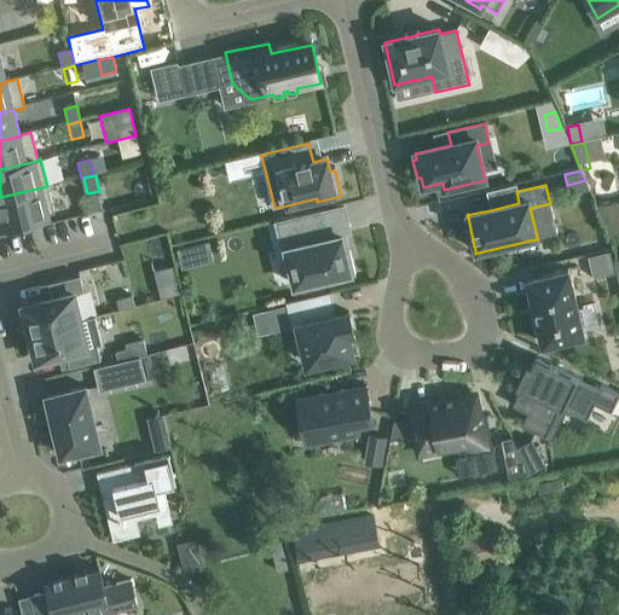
[(0,224),(1,227),(55,214),(47,186),(0,197),(0,224)]
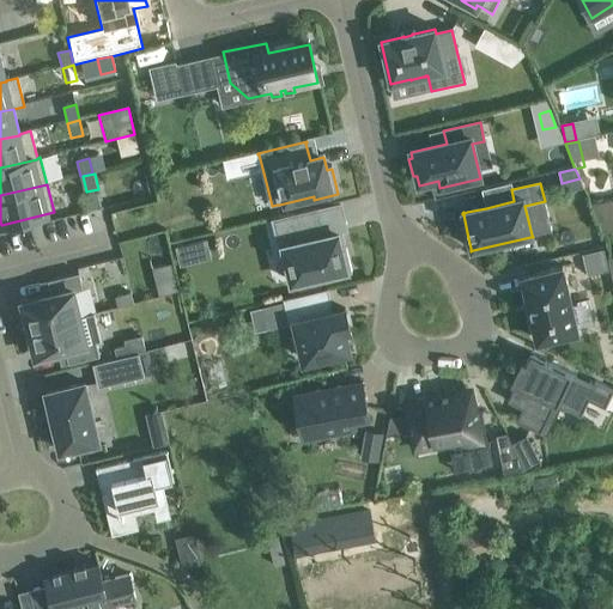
[(319,209),(272,221),(278,250),(283,249),(291,285),(327,276),(328,280),(352,274),(346,250),(343,251),(339,235),(325,237),(319,209)]
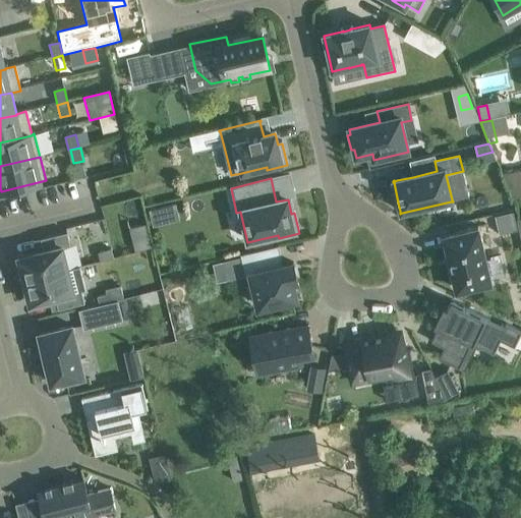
[(513,214),(495,218),(496,221),(498,220),(501,233),(499,233),(499,236),(517,232),(515,220),(513,214)]
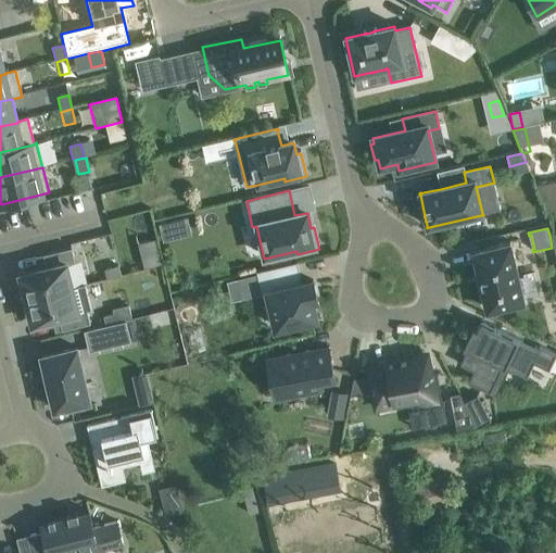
[(523,302),(509,243),(472,252),(487,311),(523,302)]
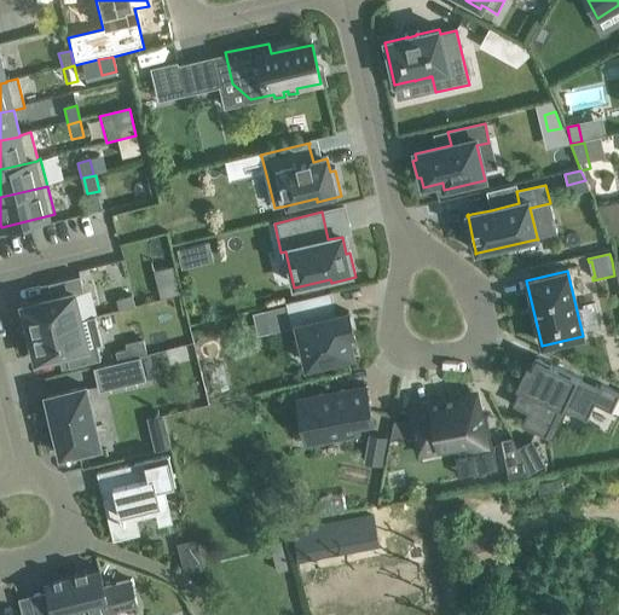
[(23,336),(81,321),(74,295),(84,294),(80,278),(48,285),(52,300),(22,307),(25,318),(21,319),(24,335),(23,336)]
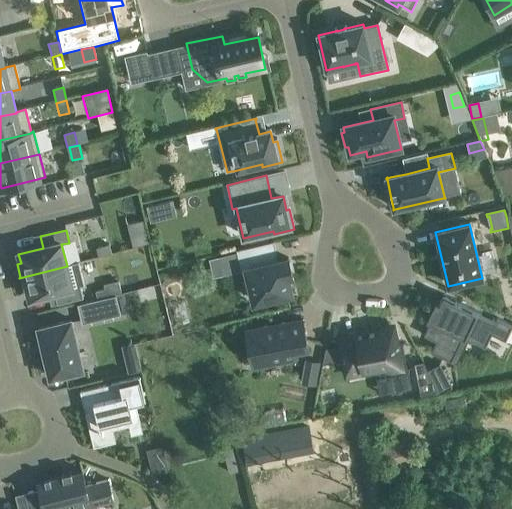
[(273,243),(236,252),(241,273),(247,272),(254,303),(291,294),(287,277),(292,276),(288,260),(278,262),(273,243)]
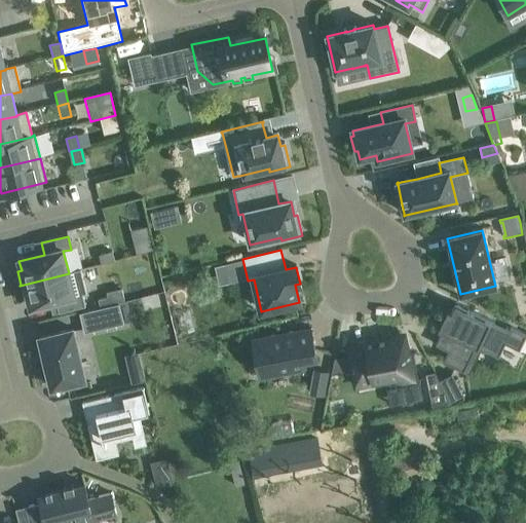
[(112,254),(100,257),(102,265),(114,262),(112,254)]
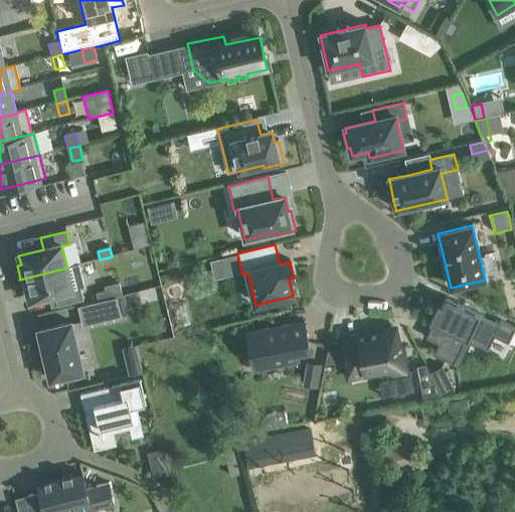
[(78,265),(67,268),(19,280),(19,281),(20,281),(24,294),(28,293),(30,302),(54,296),(57,308),(83,301),(80,289),(84,288),(78,265)]
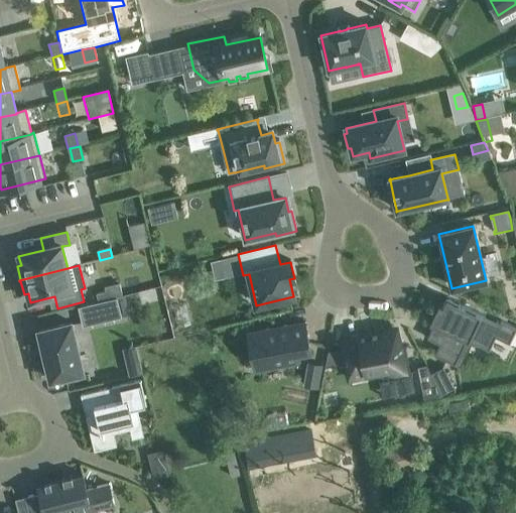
[(107,294),(98,296),(99,303),(109,301),(107,294)]
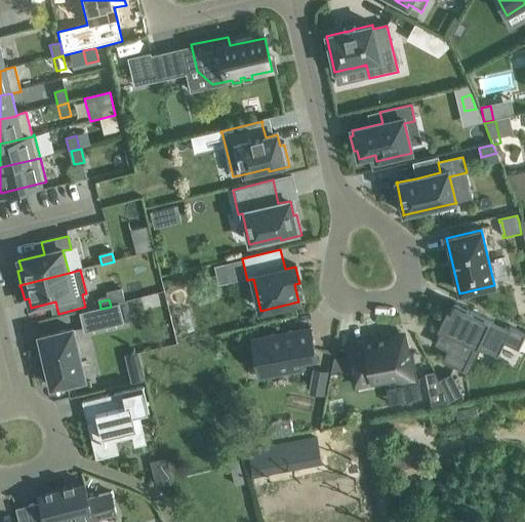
[(84,334),(123,324),(119,305),(111,307),(101,309),(79,314),(84,334)]
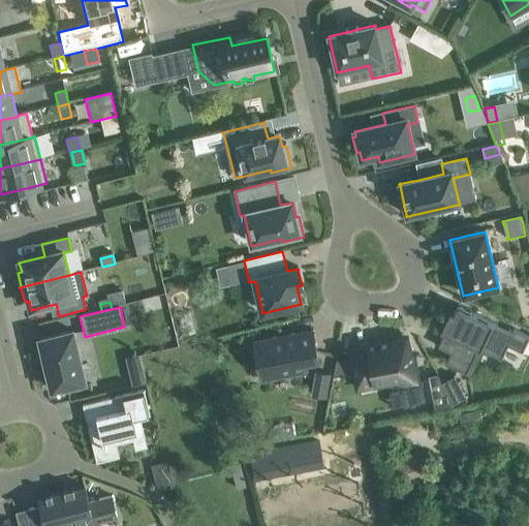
[(443,337),(438,348),(450,354),(445,366),(467,376),(479,351),(500,362),(507,347),(523,354),(528,340),(528,338),(514,331),(512,334),(458,307),(454,314),(453,313),(450,313),(452,312),(450,312),(440,332),(441,333),(441,332),(444,334),(443,337)]
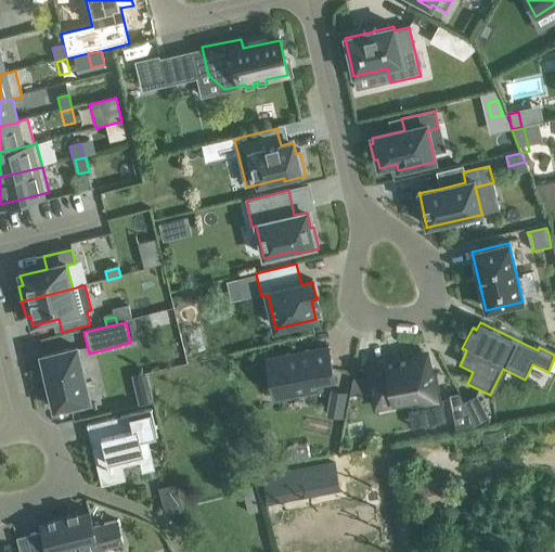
[(271,379),(269,379),(270,387),(271,387),(273,400),(285,398),(285,399),(321,393),(319,384),(330,382),(334,381),(327,348),(270,359),(273,379),(271,379)]
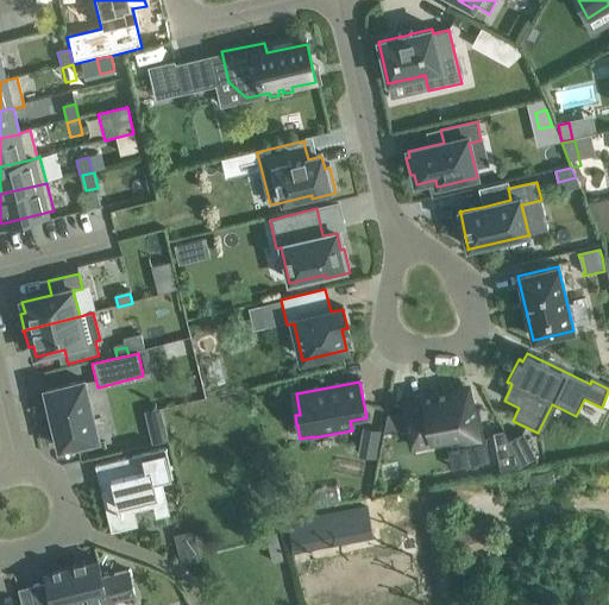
[(83,383),(46,391),(51,411),(50,413),(54,429),(55,428),(61,449),(98,440),(83,383)]
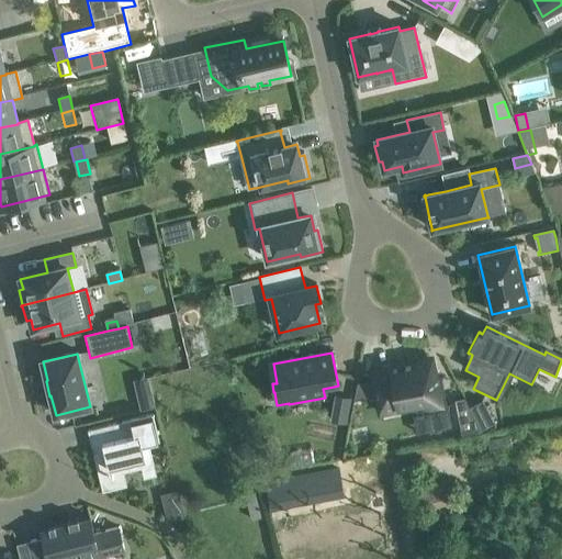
[(433,365),(373,377),(377,391),(378,398),(380,411),(397,407),(400,407),(411,405),(416,404),(419,403),(427,402),(429,416),(433,427),(433,432),(439,431),(447,429),(451,428),(445,394),(444,389),(441,379),(436,380),(434,371),(434,369),(433,365)]
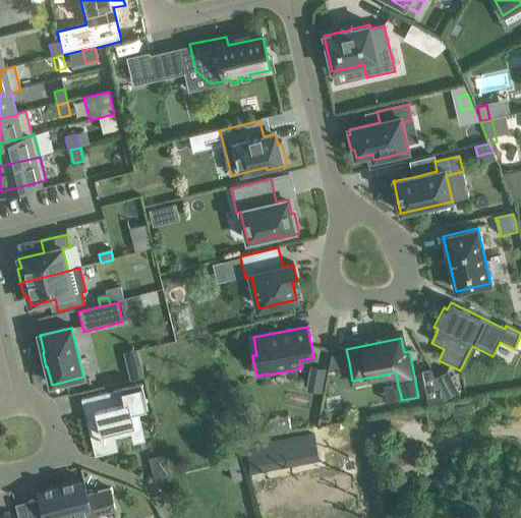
[(141,370),(128,373),(130,382),(143,378),(141,370)]
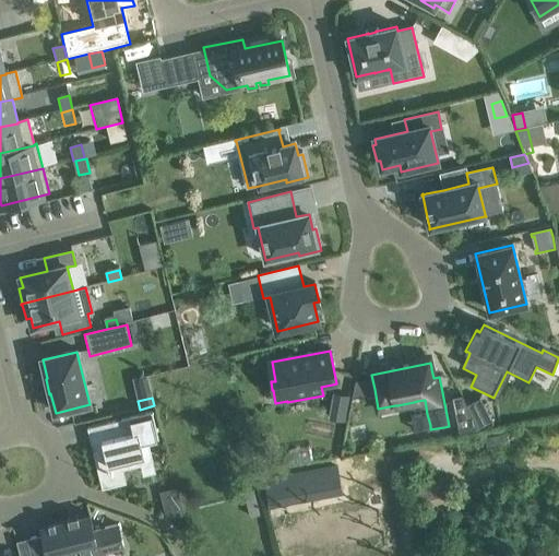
[(332,420),(345,422),(348,400),(335,398),(332,420)]
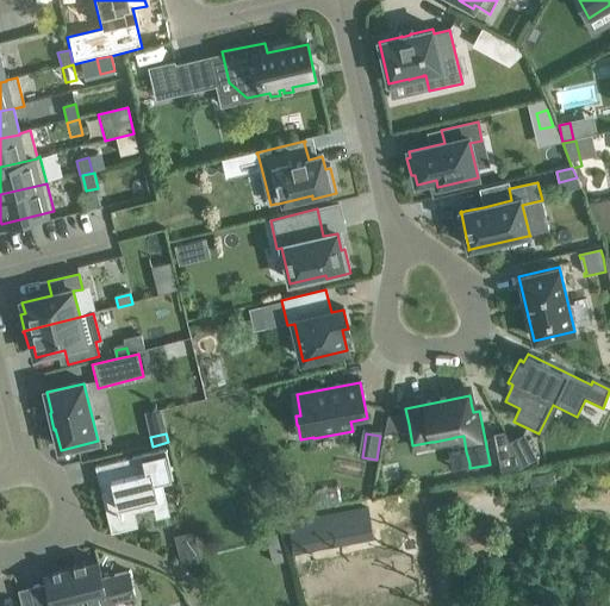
[(492,436),(500,476),(521,472),(522,472),(511,449),(503,433),(492,436)]
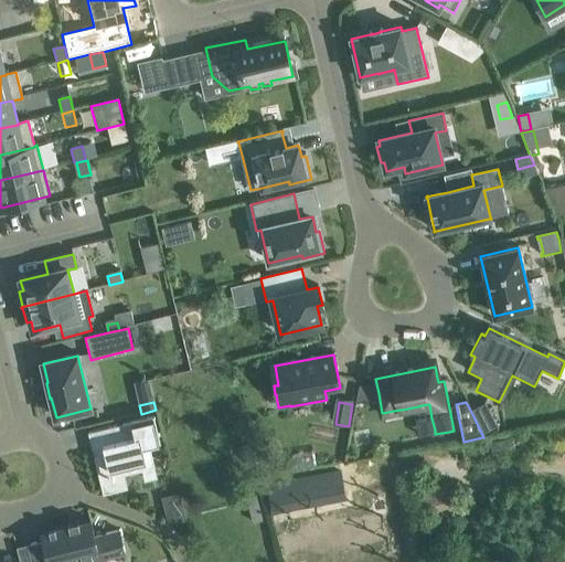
[(483,403),(471,410),(486,436),(498,430),(483,403)]
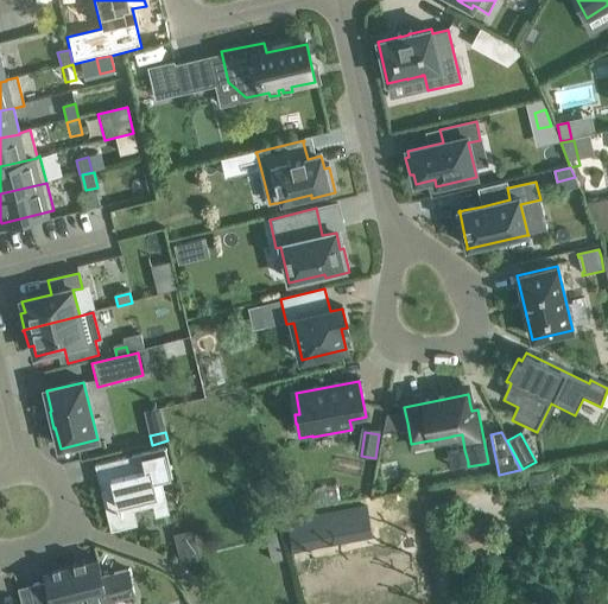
[(166,449),(95,466),(95,469),(100,483),(102,483),(103,491),(101,493),(102,494),(112,532),(133,527),(128,508),(165,500),(160,481),(172,477),(166,449)]
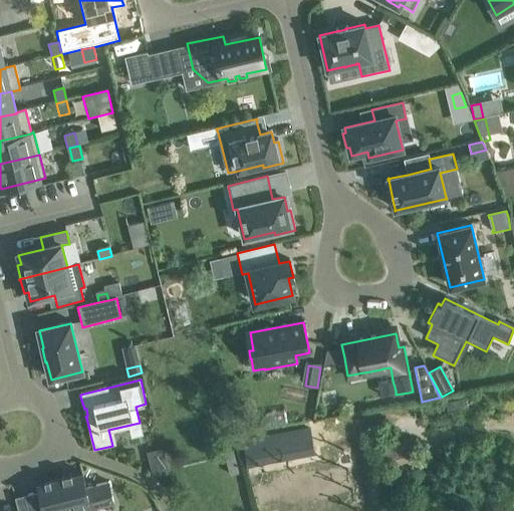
[(449,417),(469,412),(466,400),(445,405),(449,417)]
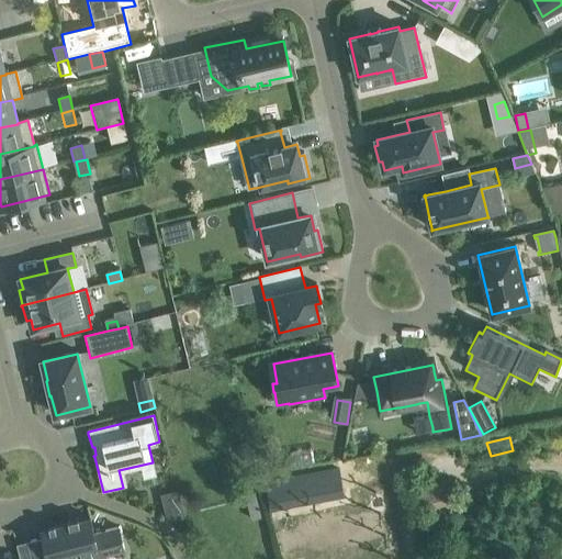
[(449,480),(411,491),(417,516),(457,505),(449,480)]
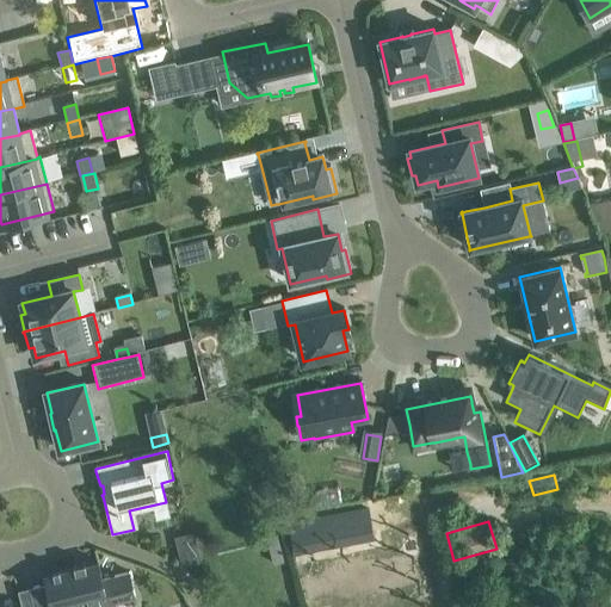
[(192,534),(176,539),(183,569),(199,565),(192,534)]
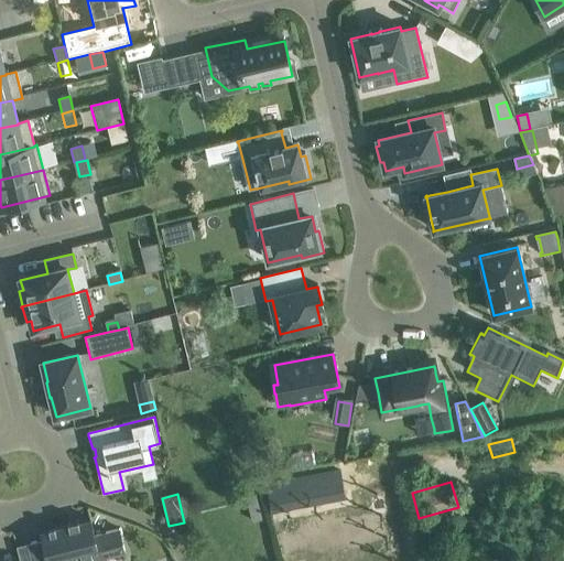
[(90,521),(42,533),(45,550),(46,550),(49,560),(95,560),(125,553),(119,531),(95,538),(93,533),(94,533),(90,521)]
